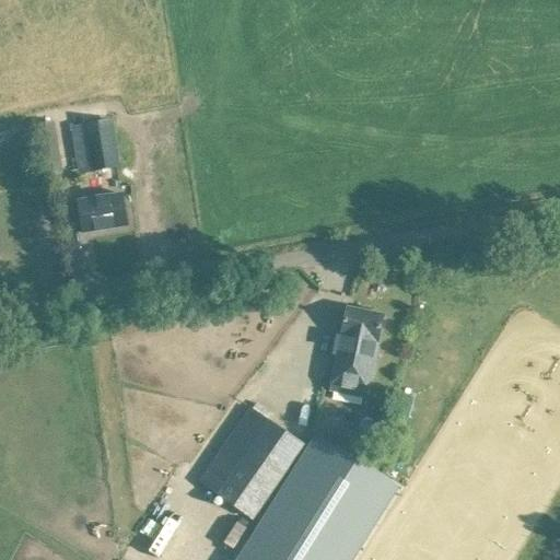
[(94,168),(118,164),(112,121),(88,125),(94,168)]
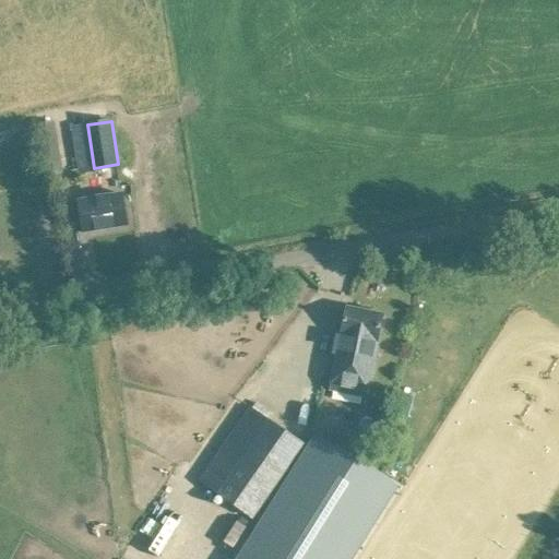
[(127,226),(121,194),(79,202),(84,233),(127,226)]
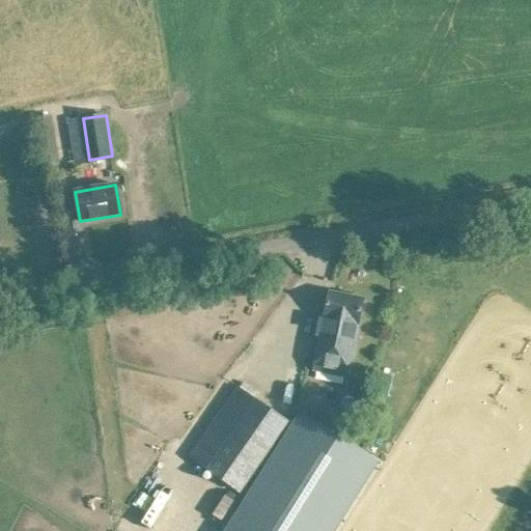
[(329,294),(313,370),(347,379),(363,300),(329,294)]
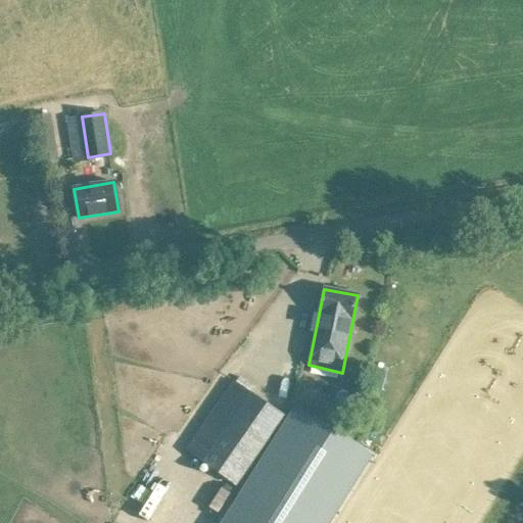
[(235,484),(283,416),(251,393),(203,462),(235,484)]
